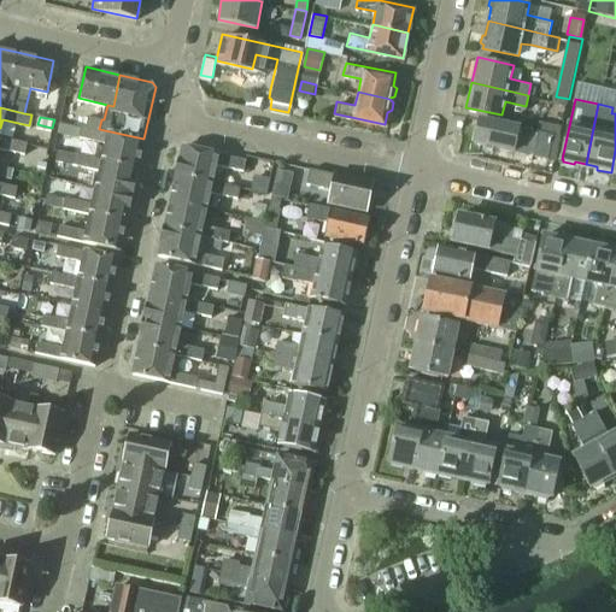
[(99,129),(101,119),(89,117),(87,127),(99,129)]
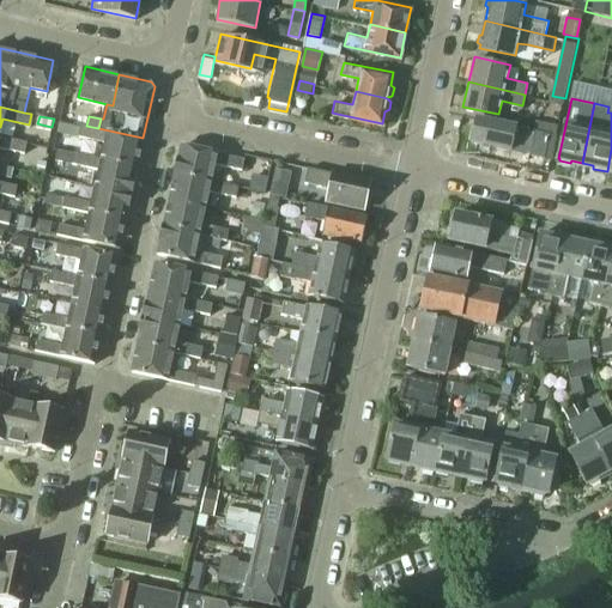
[(551,158),(556,134),(477,116),(474,126),(472,125),(468,137),(472,137),(471,140),(510,150),(513,139),(532,143),(529,153),(551,158)]
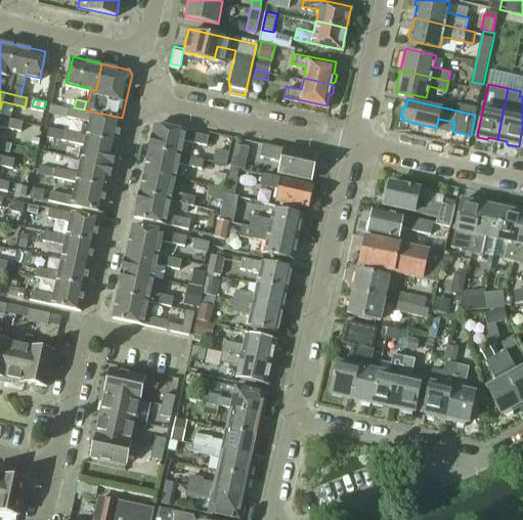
[(476,105),(459,101),(456,110),(475,114),(476,105)]
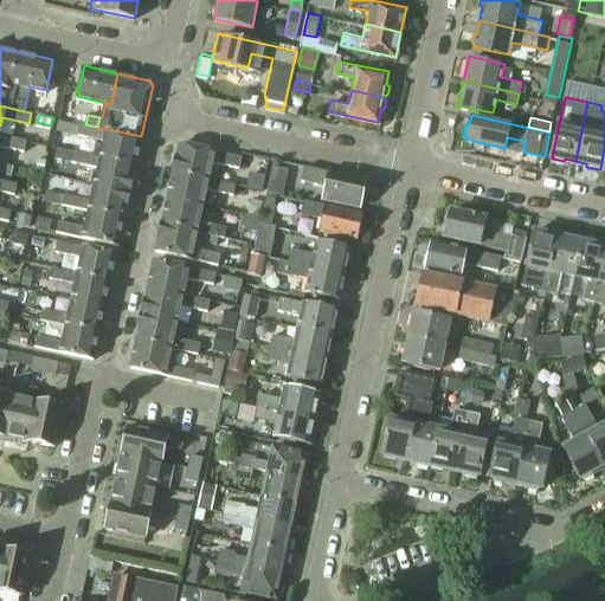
[(97,127),(85,124),(63,120),(60,130),(103,140),(100,155),(135,163),(141,136),(97,127)]
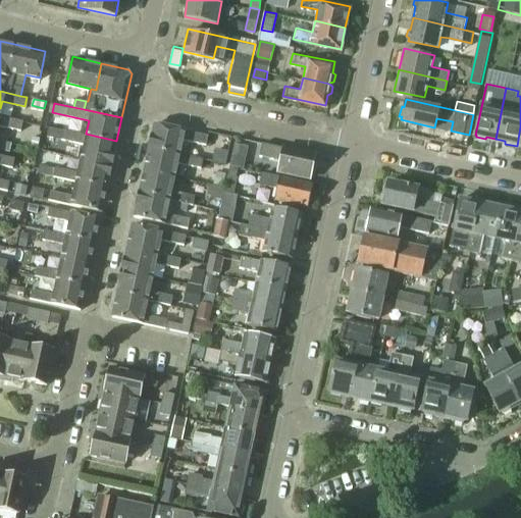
[(21,119),(0,114),(0,124),(19,130),(21,119)]
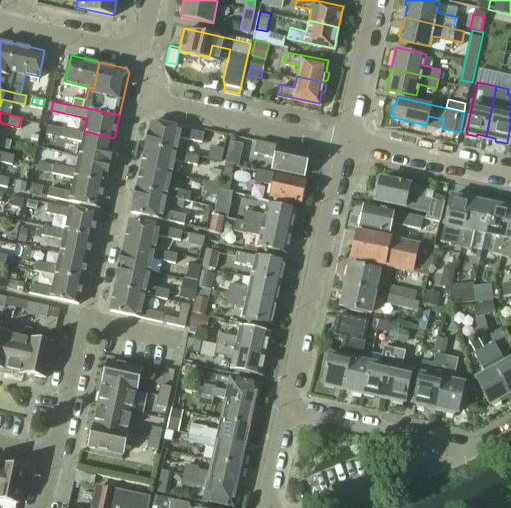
[(177,151),(181,135),(202,140),(204,131),(151,120),(146,144),(177,151)]
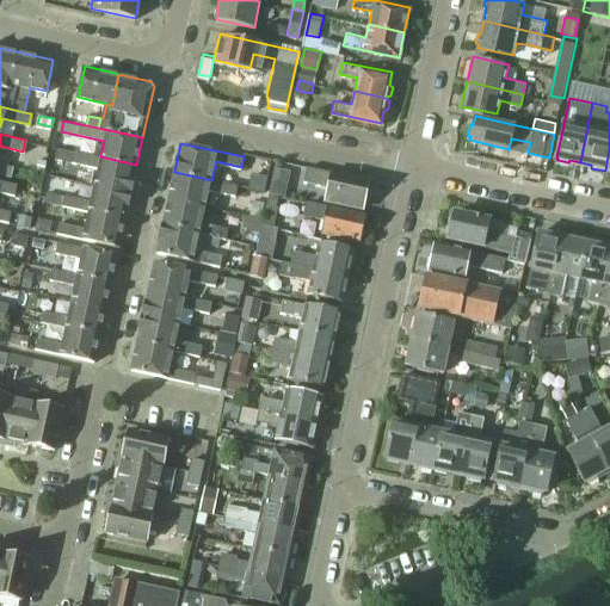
[(131,190),(136,165),(100,156),(60,148),(57,159),(98,167),(94,183),(131,190)]
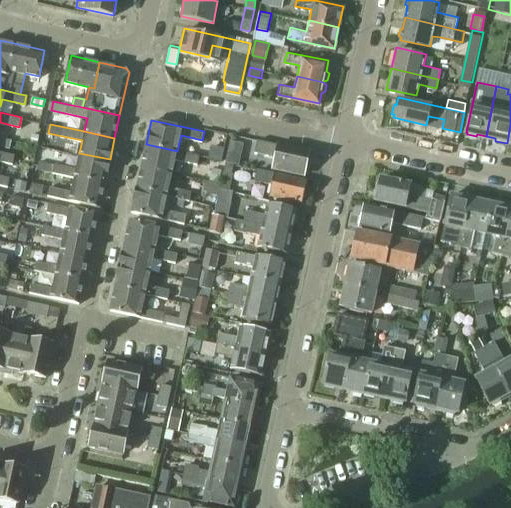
[(0,134),(0,143),(9,146),(11,137),(0,134)]
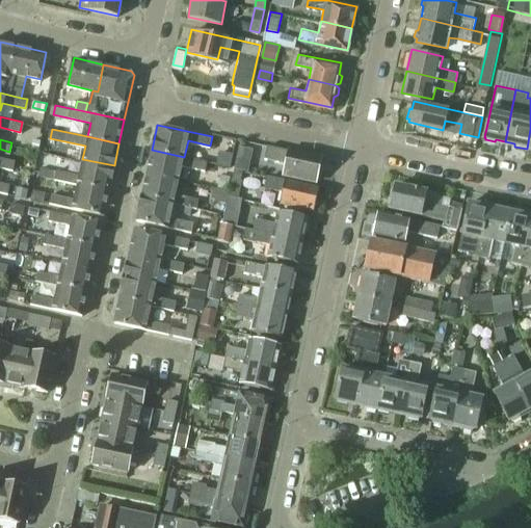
[(319,165),(321,156),(266,144),(263,158),(286,163),(284,173),(316,180),(316,178),(320,177),(321,168),(319,165)]
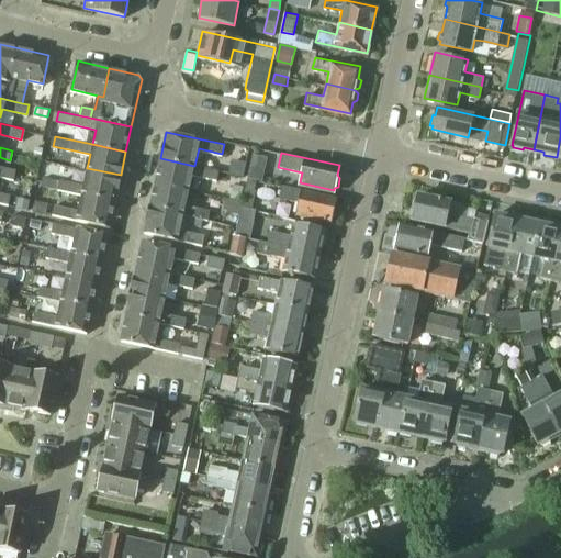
[(215,179),(217,170),(194,166),(160,158),(155,182),(190,189),(193,174),(215,179)]
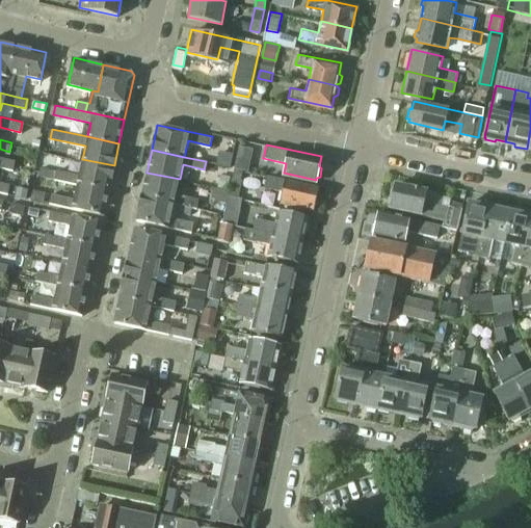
[(230,166),(233,152),(219,150),(216,163),(230,166)]
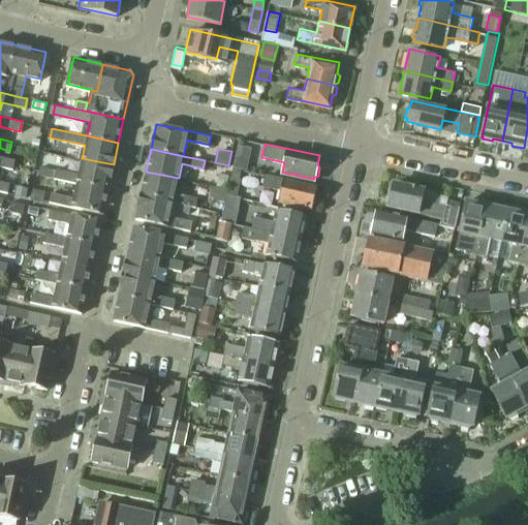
[(0,155),(0,164),(11,167),(13,158),(0,155)]
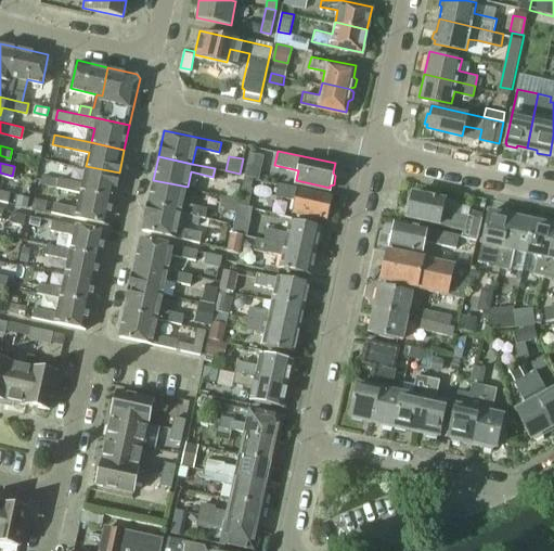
[(261,169),(246,165),(244,174),(259,177),(261,169)]
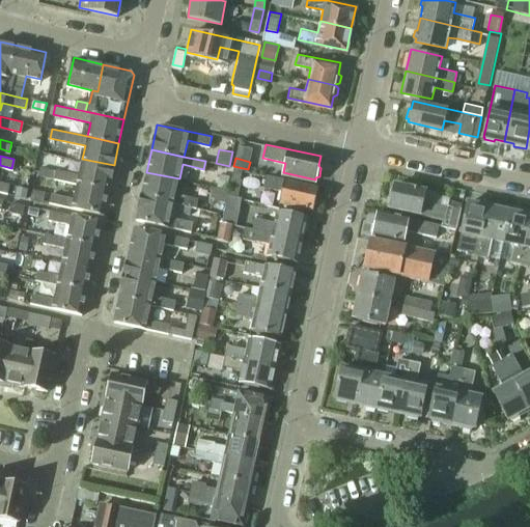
[(109,189),(114,165),(82,159),(79,173),(58,169),(56,178),(77,183),(109,189)]
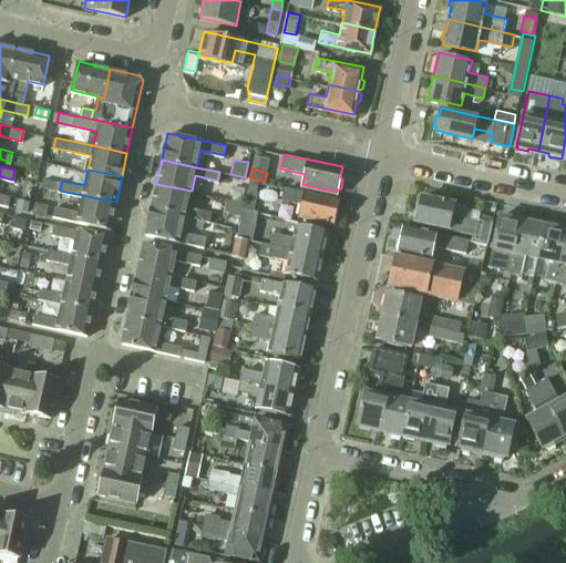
[(43,177),(41,186),(54,188),(55,180),(43,177)]
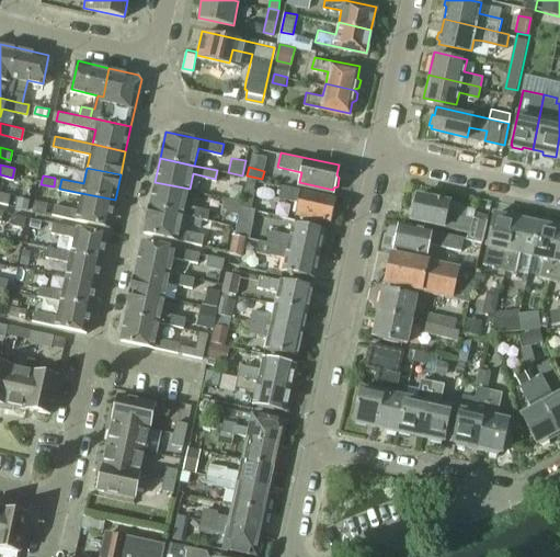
[(186,204),(190,189),(155,182),(149,206),(184,214),(206,218),(208,209),(186,204)]
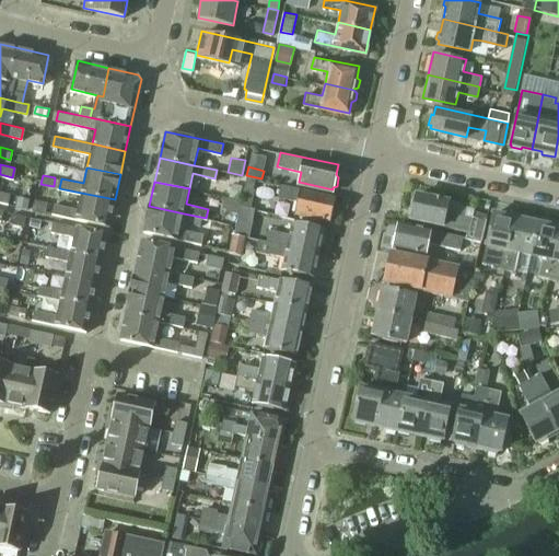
[(242,196),(244,184),(234,182),(231,194),(242,196)]
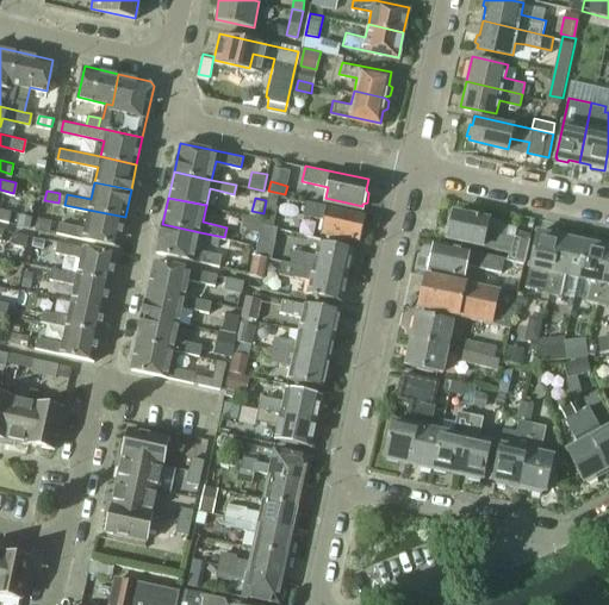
[(267,201),(263,219),(274,222),(277,204),(267,201)]
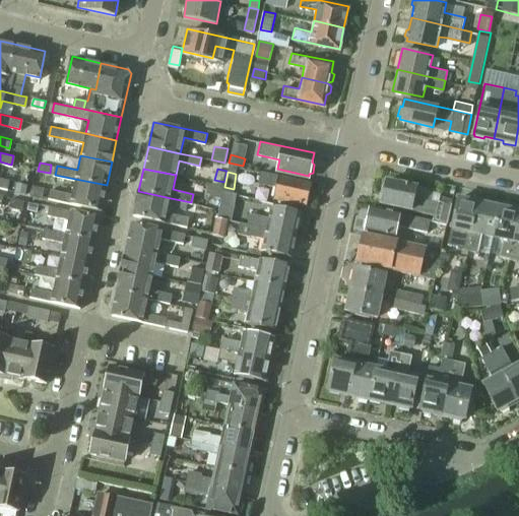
[(305,205),(310,182),(260,172),(258,182),(276,186),(273,198),(305,205)]
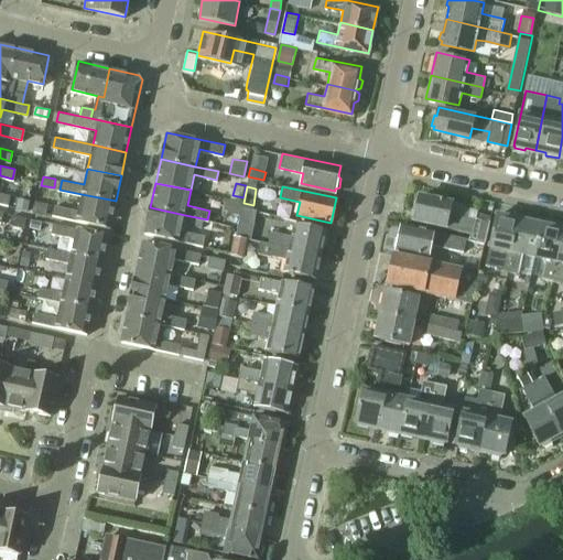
[(0,192),(0,202),(7,204),(9,194),(0,192)]
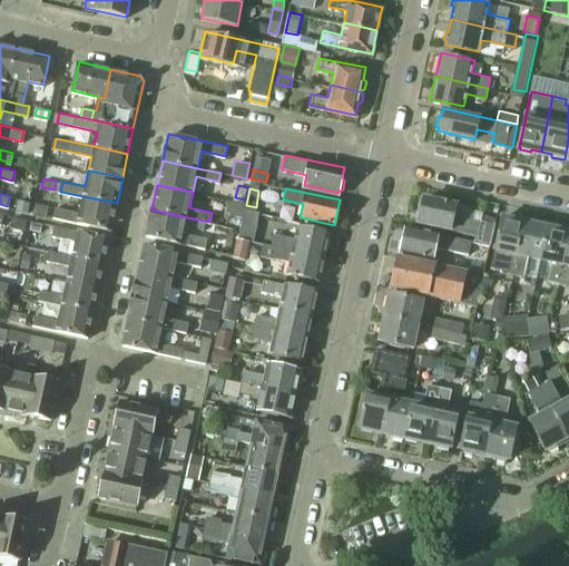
[(110,230),(117,203),(82,196),(79,212),(56,206),(54,217),(110,230)]
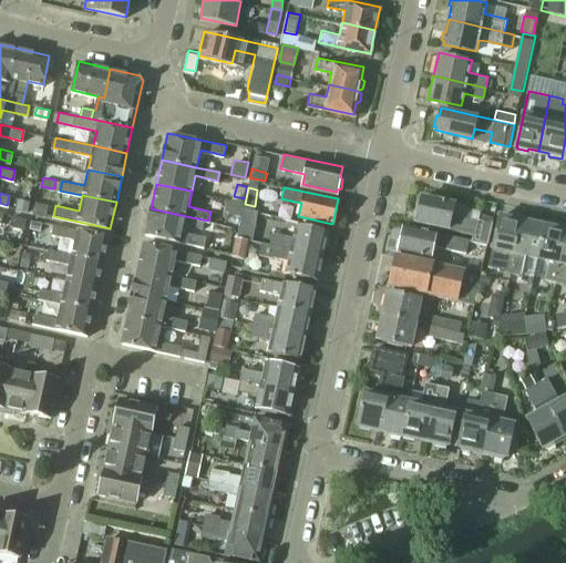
[(419,208),(415,221),(418,221),(417,226),(474,239),(487,243),(494,217),(479,214),(477,221),(462,217),(464,206),(453,204),(453,203),(421,195),(421,197),(419,198),(417,206),(419,208)]
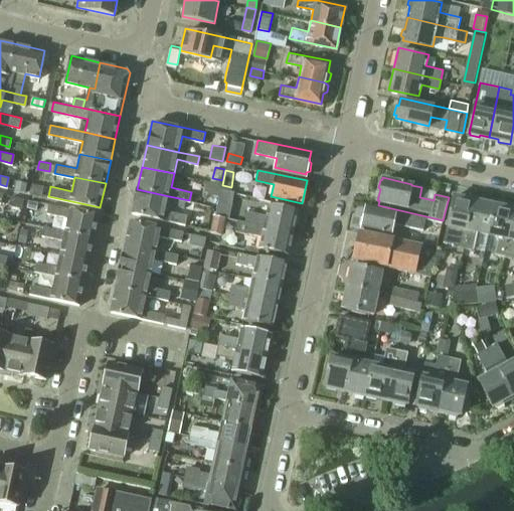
[(17,179),(16,187),(25,190),(27,182),(17,179)]
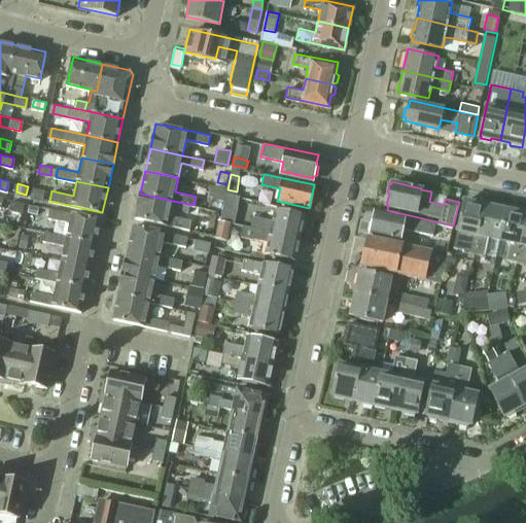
[(33,186),(31,196),(42,198),(44,188),(33,186)]
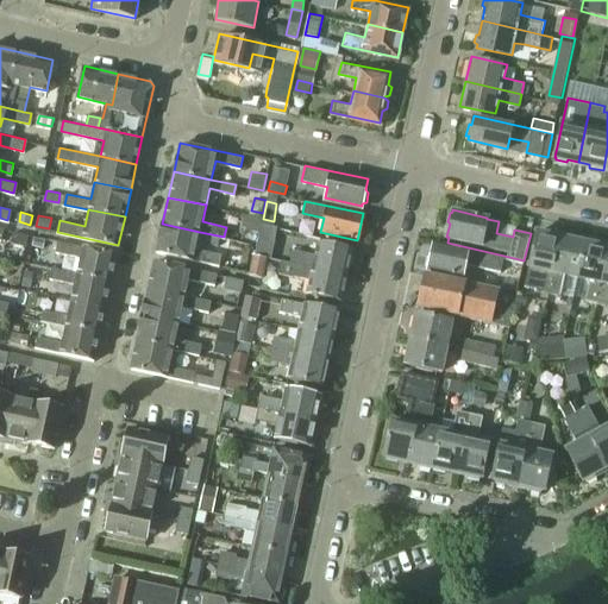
[(262,220),(259,234),(275,238),(277,224),(262,220)]
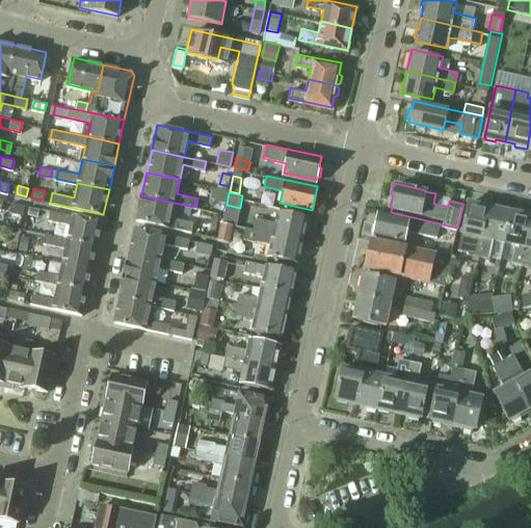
[(171,216),(175,203),(141,195),(137,219),(190,231),(192,221),(171,216)]
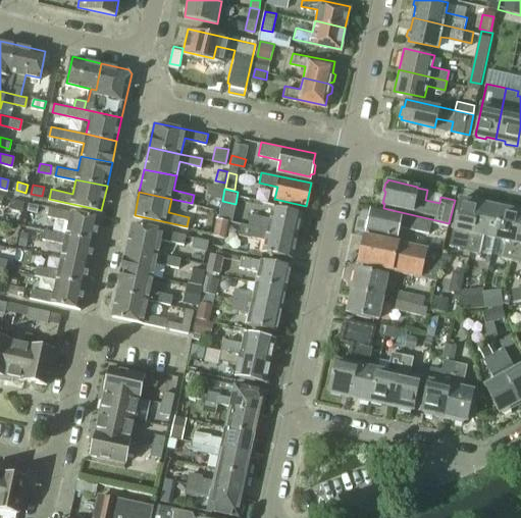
[(470,251),(480,202),(471,200),(470,198),(463,196),(461,198),(459,197),(453,227),(464,229),(460,248),(470,251)]
